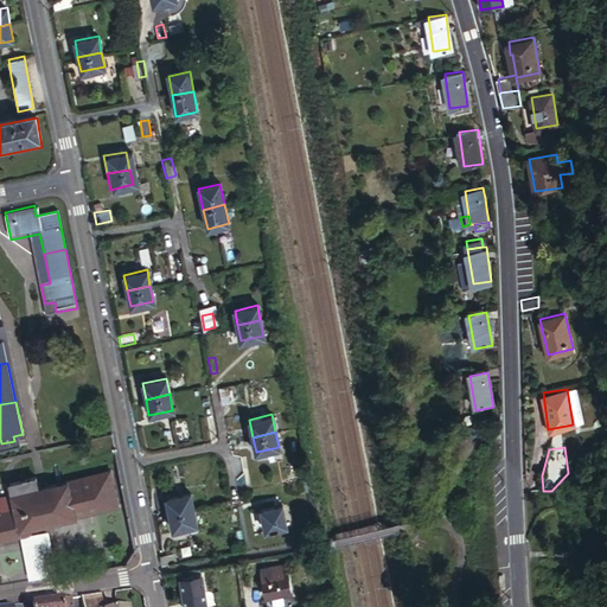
[(0,540),(23,535),(25,534),(26,532),(27,531),(29,530),(29,528),(30,526),(42,524),(116,506),(109,472),(38,487),(36,477),(10,483),(14,509),(0,512),(0,540)]
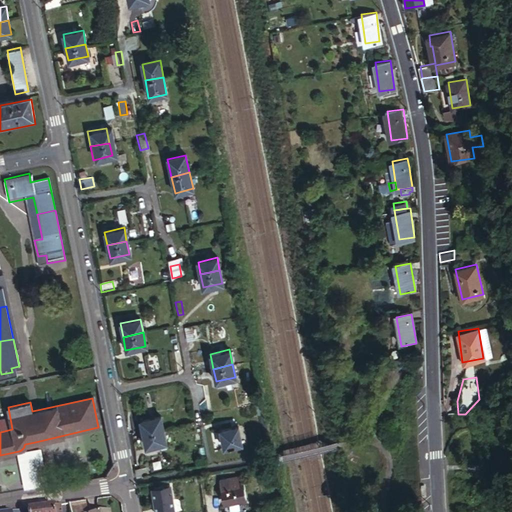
[(145,435),(165,432),(162,418),(143,422),(145,435)]
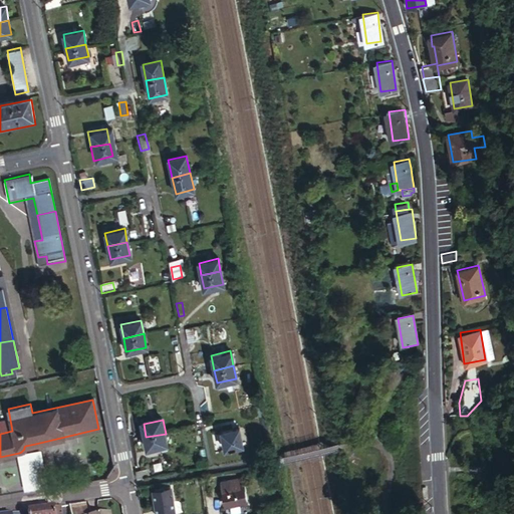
[(238,428),(219,432),(222,446),(241,441),(238,428)]
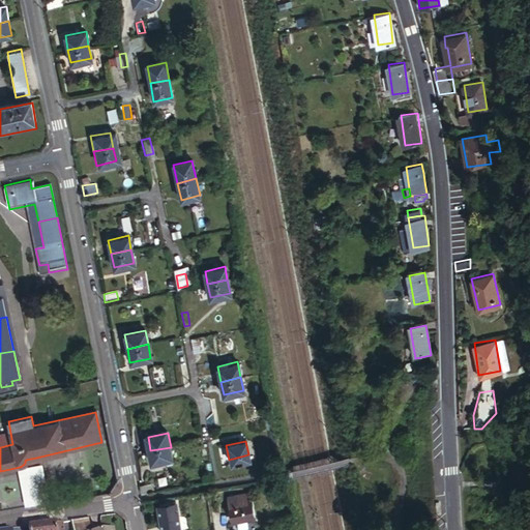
[(173,461),(171,447),(150,450),(153,465),(173,461)]
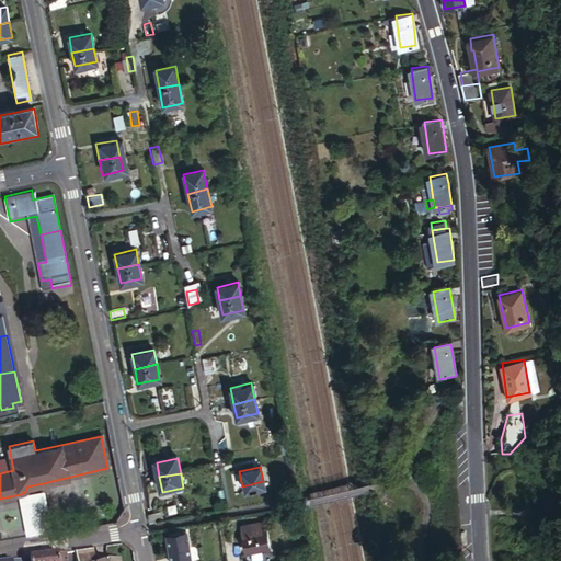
[(25,491),(24,492),(34,530),(47,527),(38,484),(27,487),(26,488),(26,490),(25,491)]
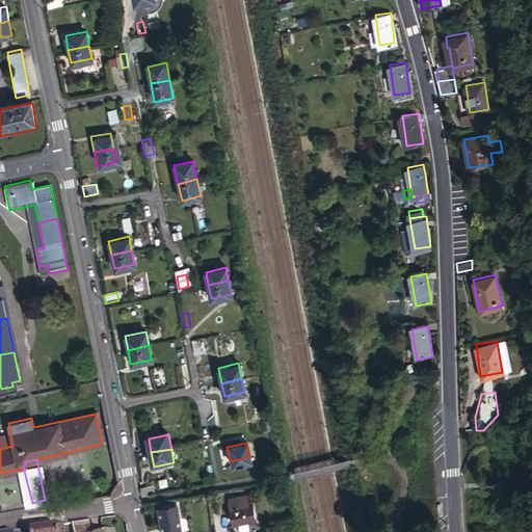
[(141,496),(155,494),(153,483),(139,486),(141,496)]
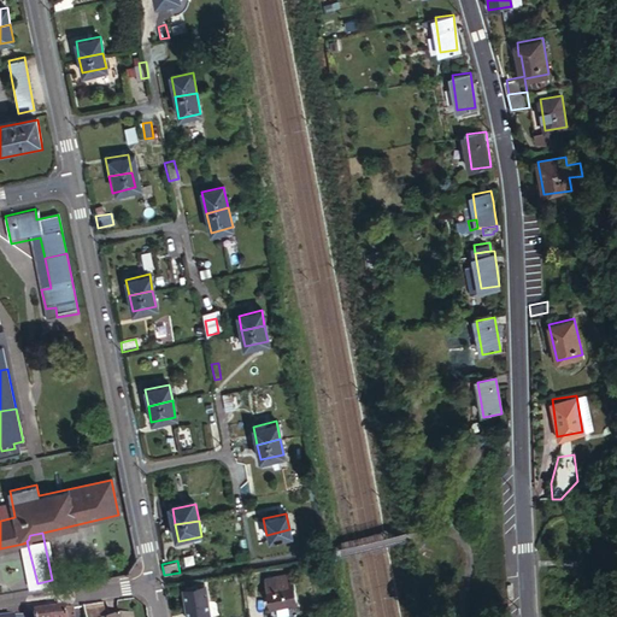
[(266,577),(271,603),(276,601),(277,606),(297,603),(293,583),(289,583),(288,574),(266,577)]
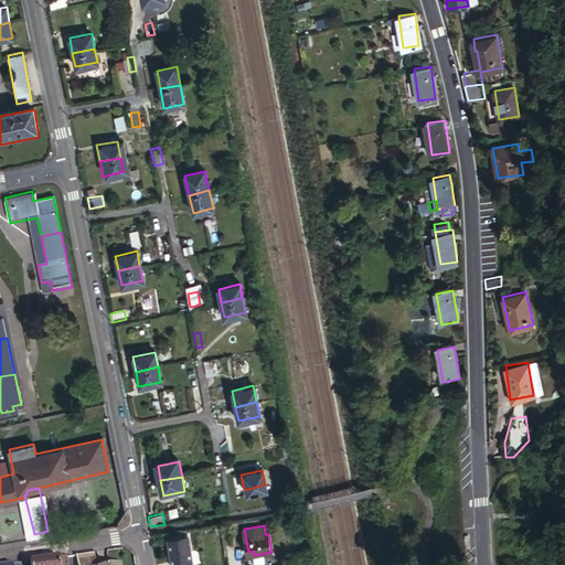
[(192,564),(188,535),(170,539),(174,564),(192,564)]
